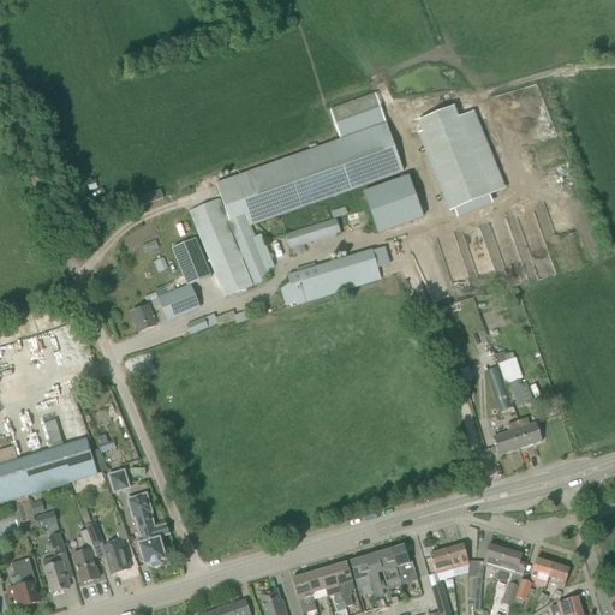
[(453,107),(418,121),(454,210),(490,196),(458,118),(453,107)]
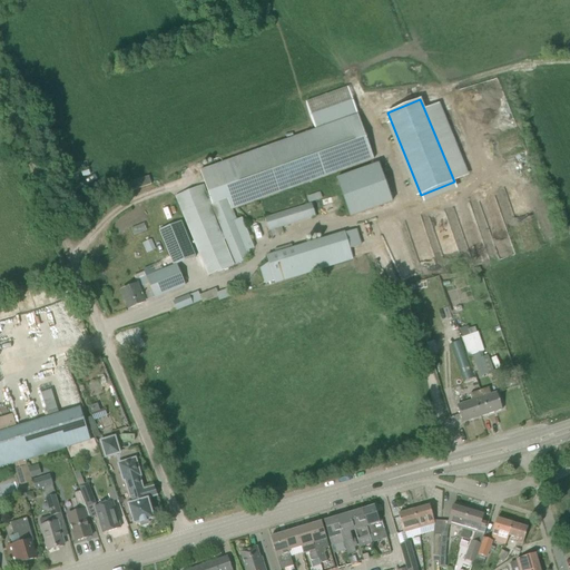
[(373,159),(357,115),(200,170),(209,194),(205,195),(202,186),(176,196),(208,276),(234,265),(224,239),(226,238),(236,264),(249,259),(246,252),(254,248),(242,218),(236,220),(232,210),(373,159)]
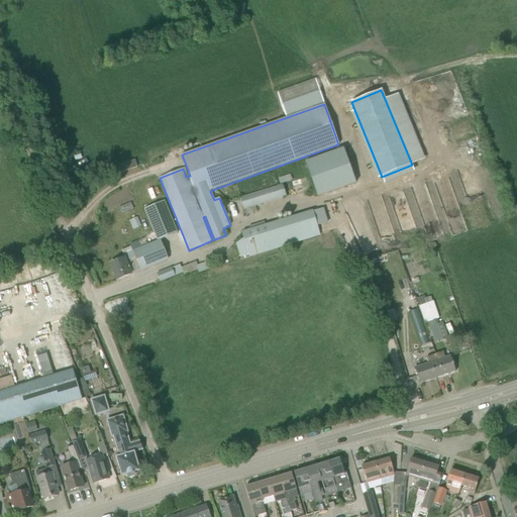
[(455,134),(460,113),(453,111),(448,132),(455,134)]
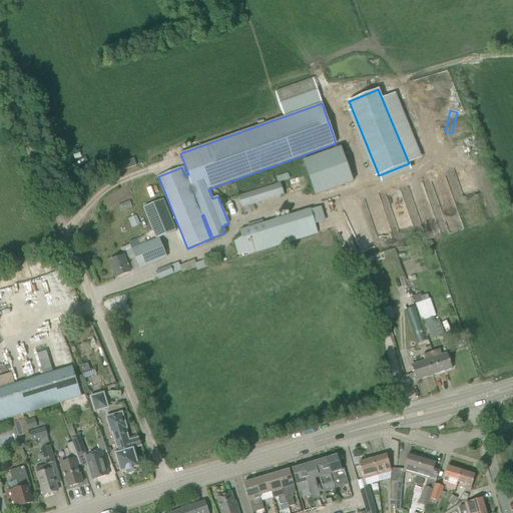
[(127,161),(109,167),(112,174),(136,166),(134,160),(134,158),(127,161)]
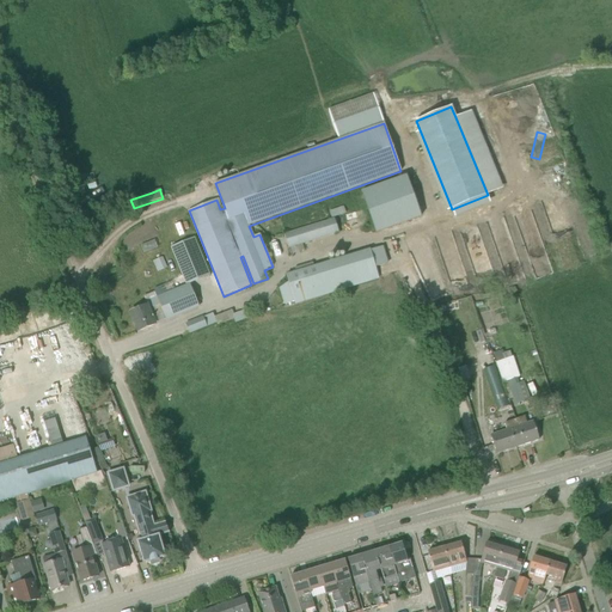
[(337,224),(340,232),(368,222),(366,214),(357,216),(356,212),(346,215),(347,220),(337,224)]
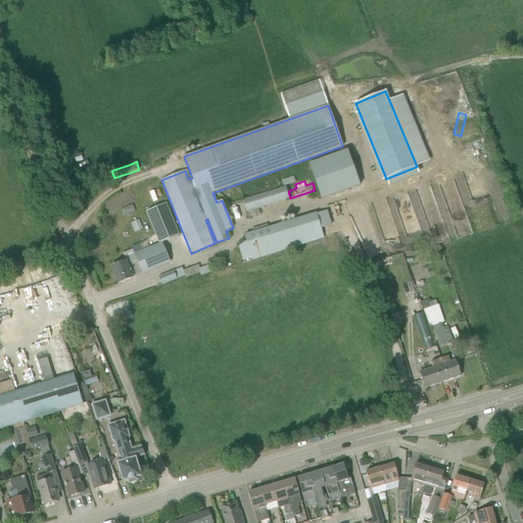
[(283,188),(243,200),(246,211),(248,211),(255,209),(286,199),(283,188)]
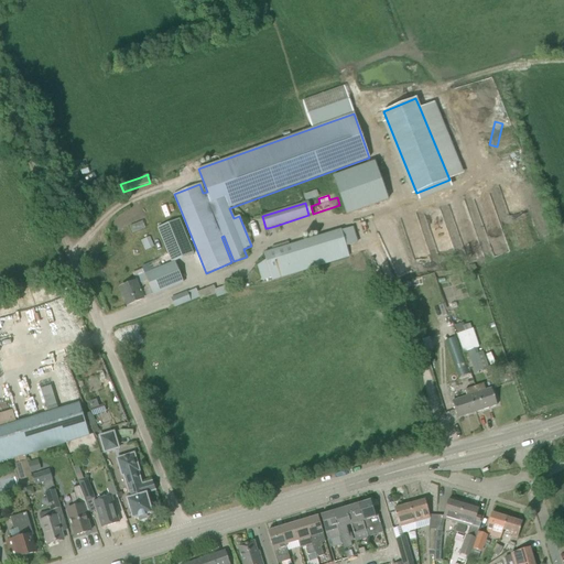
[(188,245),(177,217),(170,219),(171,223),(159,228),(169,252),(188,245)]
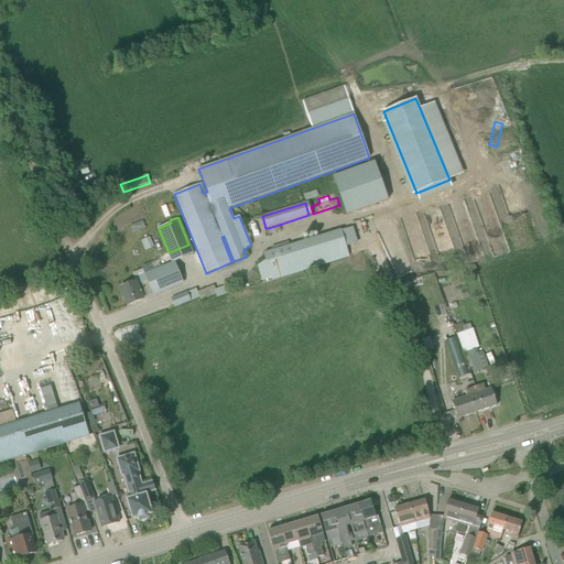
[(267,261),(259,266),(263,280),(271,278),(272,280),(349,256),(342,230),(289,247),(288,242),(272,247),(273,251),(264,253),(267,261)]
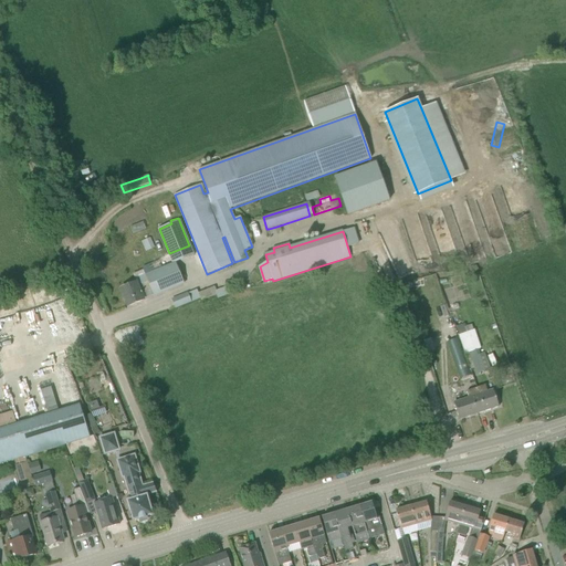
[(145,240),(149,250),(155,248),(150,238),(145,240)]
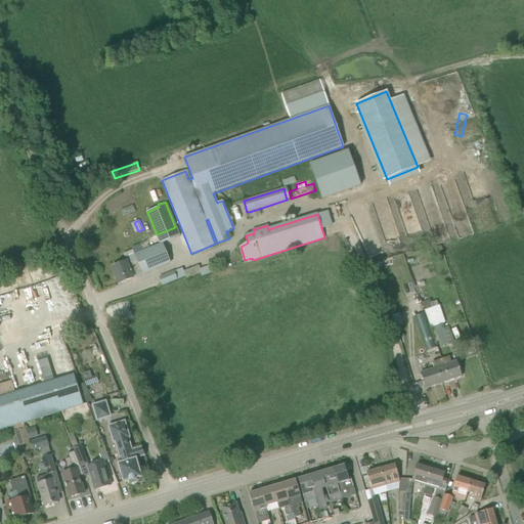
[(170,262),(166,253),(163,244),(135,255),(137,261),(128,264),(127,261),(112,267),(118,284),(133,277),(131,272),(140,268),(142,274),(170,262)]
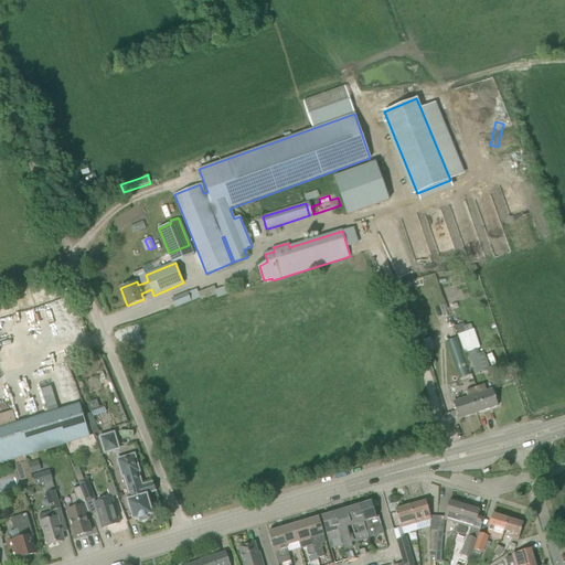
[(225,287),(217,290),(220,296),(227,294),(225,287)]
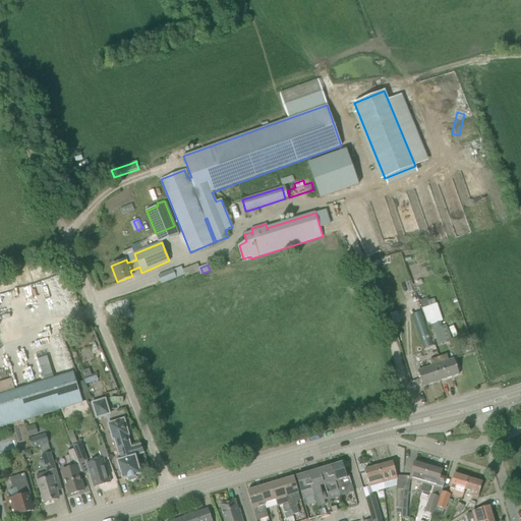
[(173,270),(158,276),(161,284),(176,278),(173,270)]
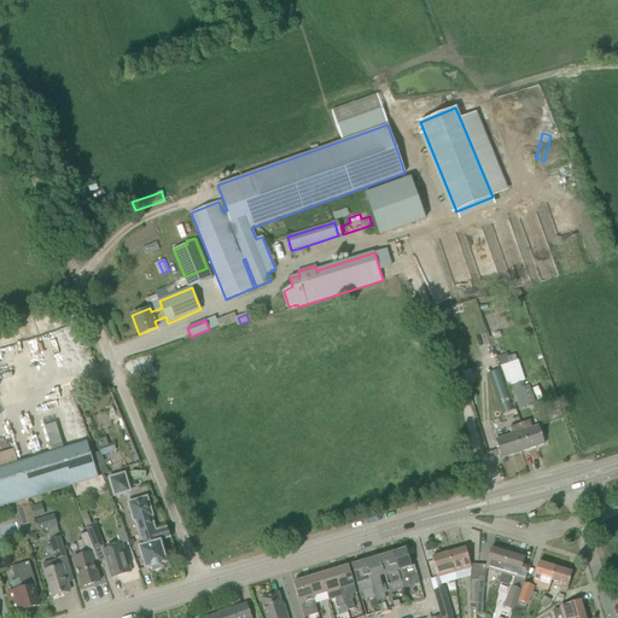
[(518,360),(501,366),(508,386),(514,403),(518,402),(520,408),(535,403),(529,385),(525,388),(523,382),(525,380),(518,360)]
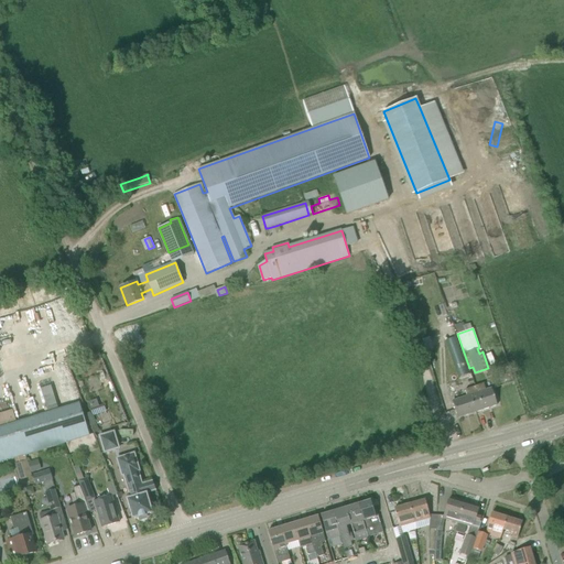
[(456,337),(445,340),(458,378),(469,373),(456,337)]
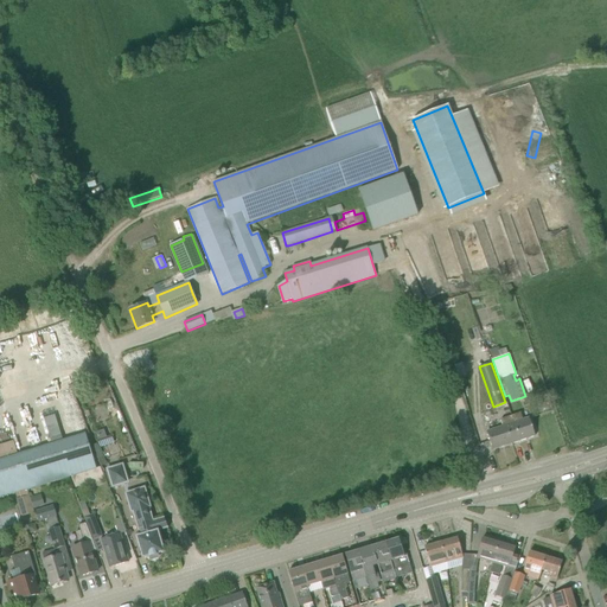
[(489,426),(485,413),(480,401),(478,402),(475,394),(468,396),(479,428),(489,426)]
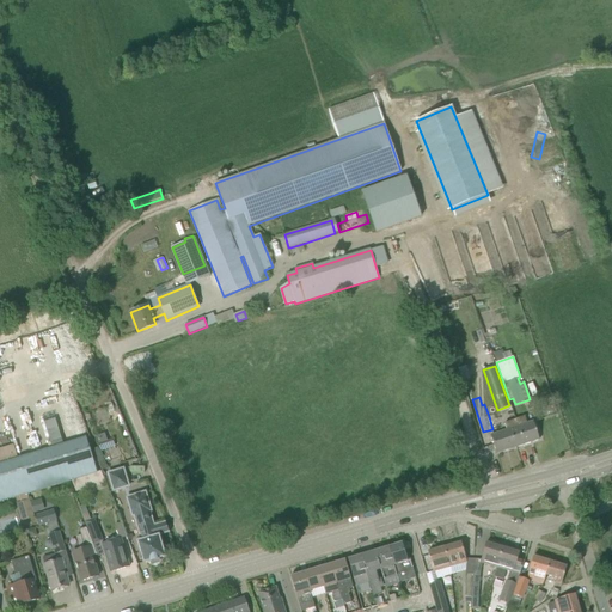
[(50,444),(61,439),(54,417),(42,421),(50,444)]
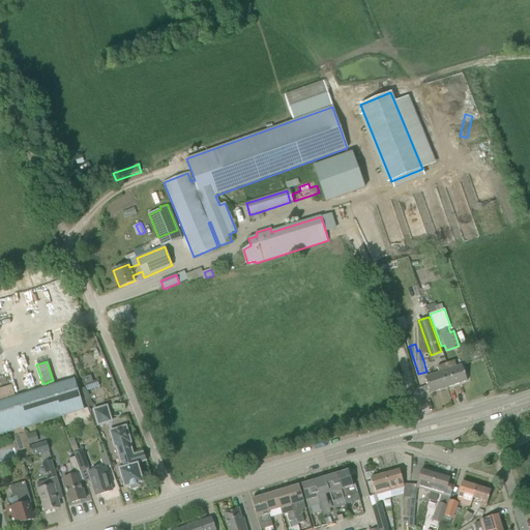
[(454,361),(447,363),(448,366),(449,370),(442,372),(447,387),(467,381),(462,365),(457,367),(454,361)]
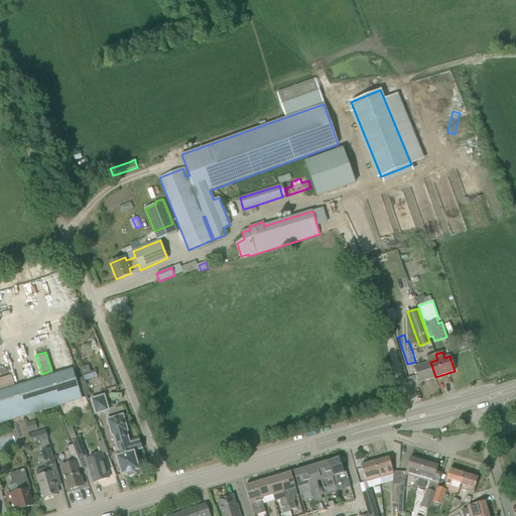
[(427,363),(413,367),(415,373),(418,382),(435,377),(430,362),(437,360),(436,357),(435,354),(428,356),(425,357),(426,360),(427,363)]
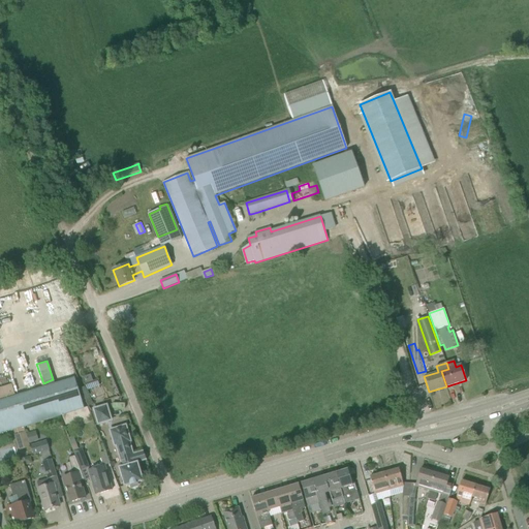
[(74,378),(16,397),(25,427),(73,411),(84,408),(74,378)]
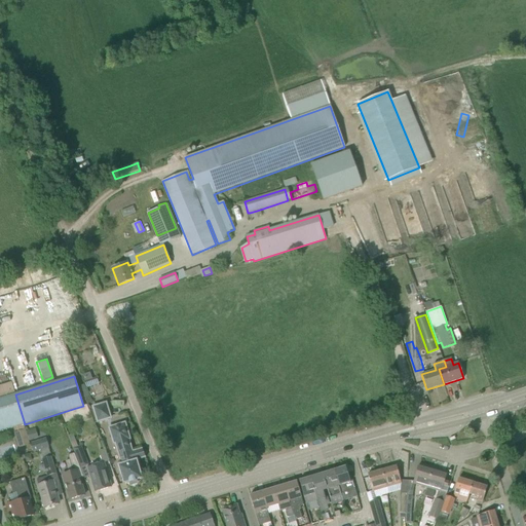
[(98,379),(85,383),(87,387),(99,383),(98,379)]
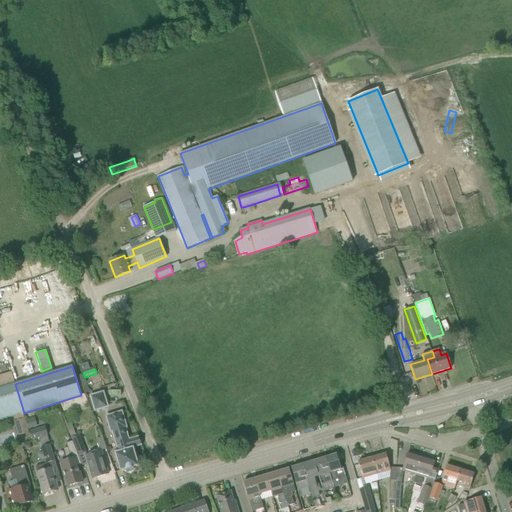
[(11,373),(0,375),(0,382),(13,380),(11,373)]
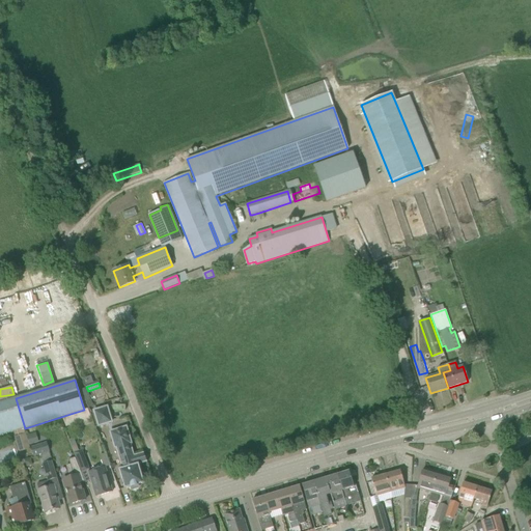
[(0,402),(0,436),(14,431),(20,452),(30,449),(25,434),(23,435),(21,429),(25,428),(16,398),(0,402)]
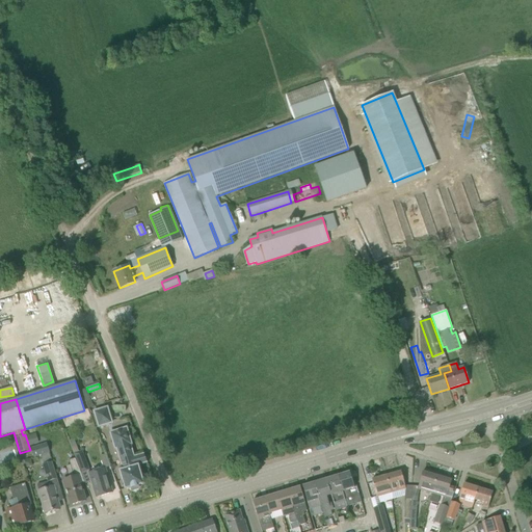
[(111,423),(107,408),(95,411),(100,426),(111,423)]
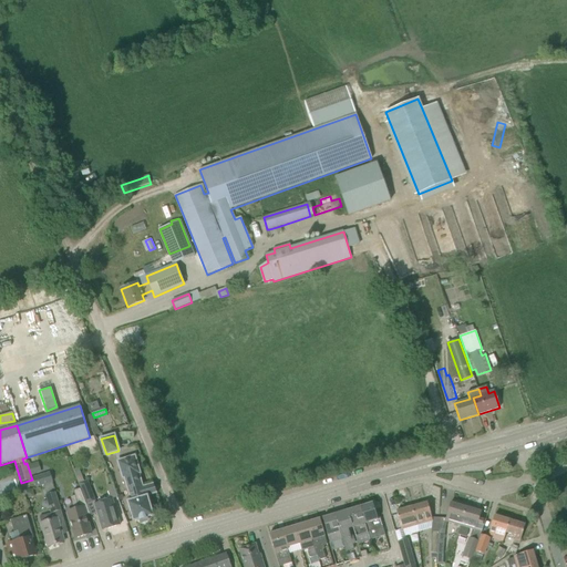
[(122,461),(119,462),(123,478),(125,477),(132,502),(129,503),(134,522),(138,521),(140,519),(141,522),(142,522),(144,522),(146,522),(147,519),(146,517),(147,517),(153,516),(147,497),(146,497),(145,497),(143,490),(138,474),(140,473),(135,456),(122,461)]
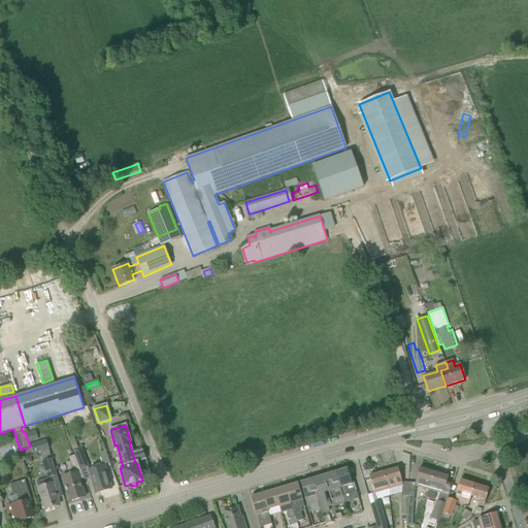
[(81,448),(78,449),(71,428),(66,430),(73,451),(80,469),(89,467),(81,448)]
